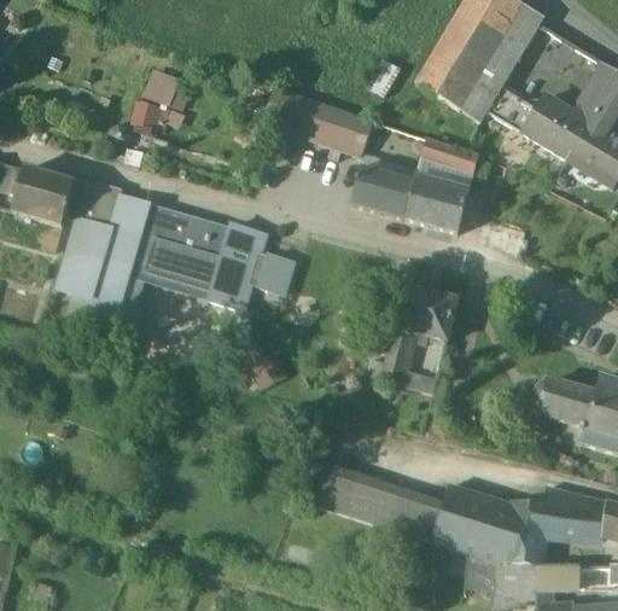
[(465,0),(417,81),(481,120),(487,110),(488,108),(502,83),(543,16),(516,0),(465,0)]
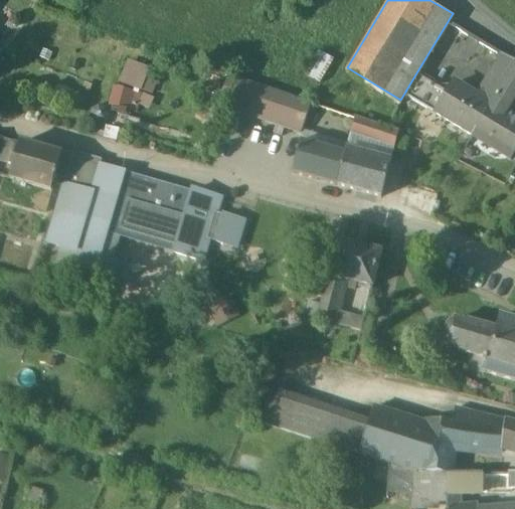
[(320,45),(305,68),(320,78),(335,55),(320,45)]
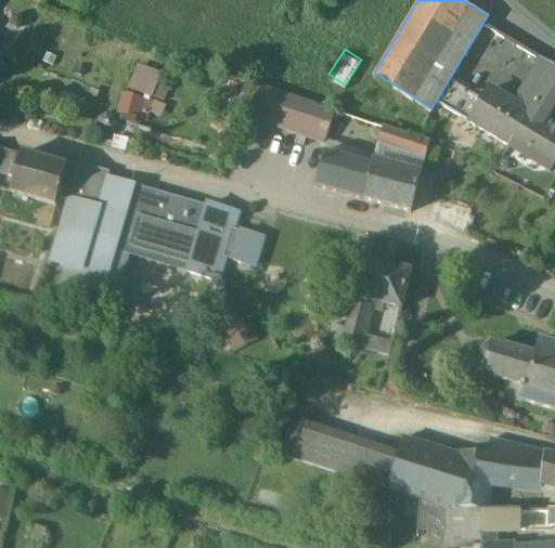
[(554,64),(554,61),(541,53),(538,60),(518,91),(533,100),(554,64)]
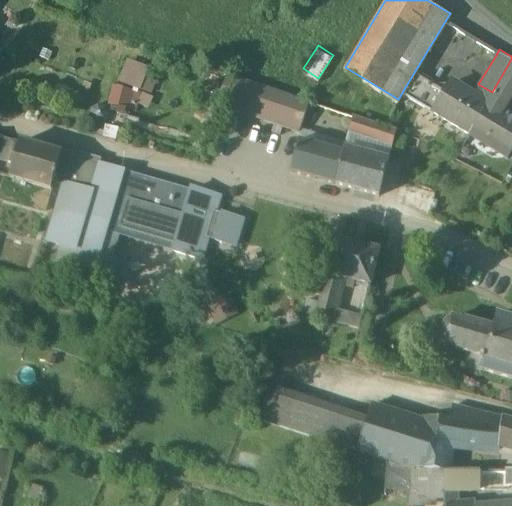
[(140,100),(148,102),(161,67),(124,54),(106,103),(135,113),(140,100)]
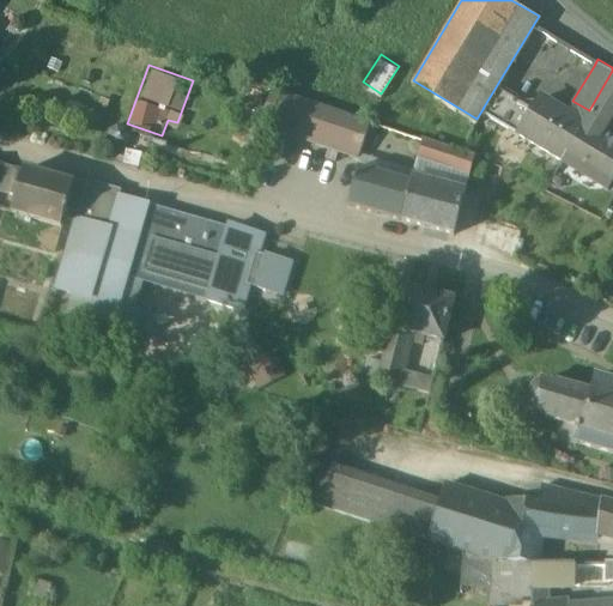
[(584,119),(562,157),(608,185),(612,175),(612,71),(589,110),(584,119)]
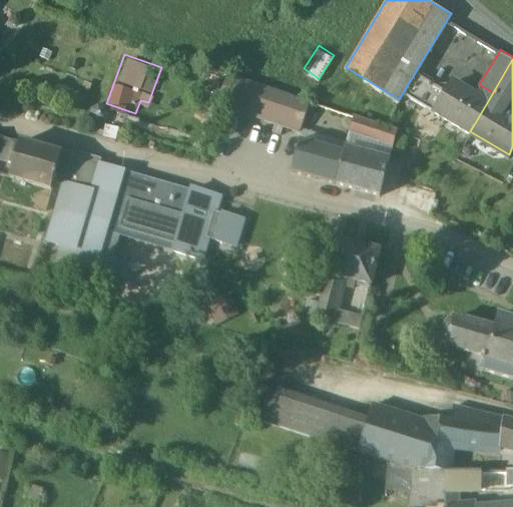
[(438,82),(417,69),(405,89),(404,91),(425,104),(438,82)]
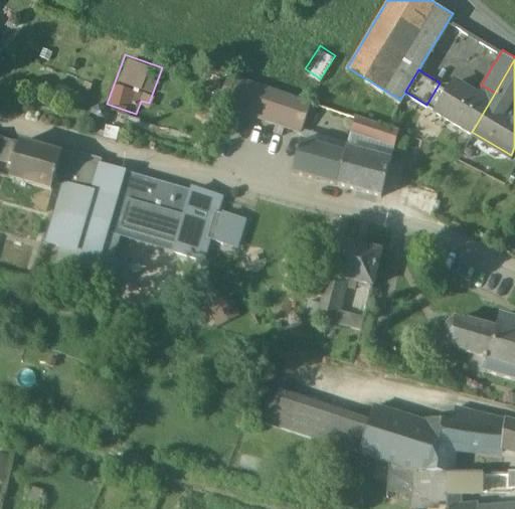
[(311,99),(228,70),(218,102),(300,130),(311,99)]
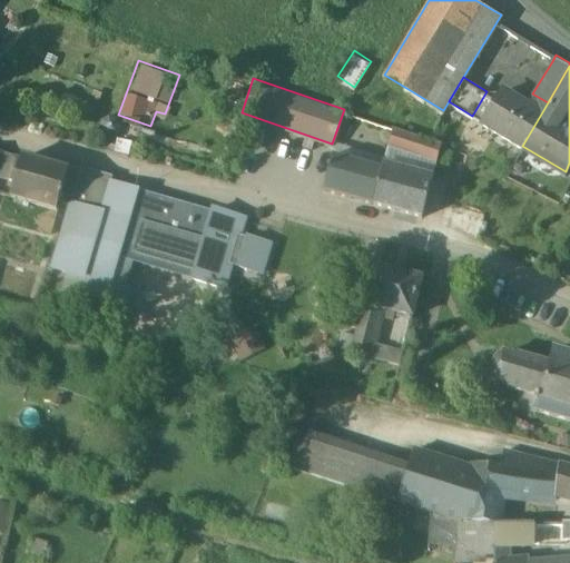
[(543,110),(503,87),(502,89),(482,121),(522,146),(543,110)]
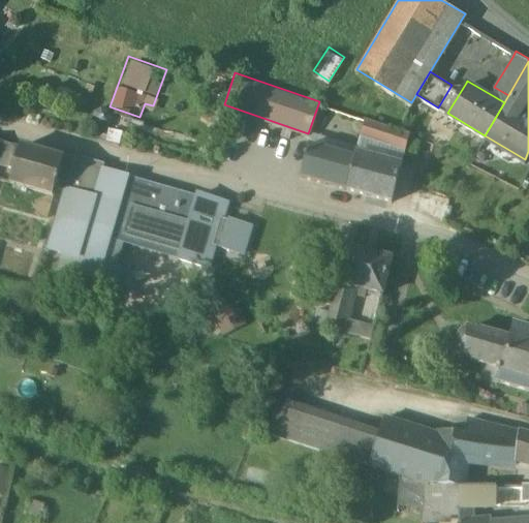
[(452,85),(438,108),(447,113),(466,83),(454,82),(452,85)]
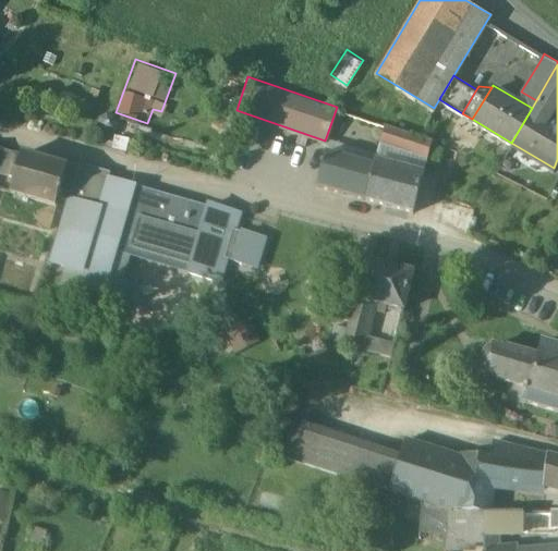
[(432,139),(385,123),(381,133),(379,138),(381,138),(427,155),(431,143),(432,139)]
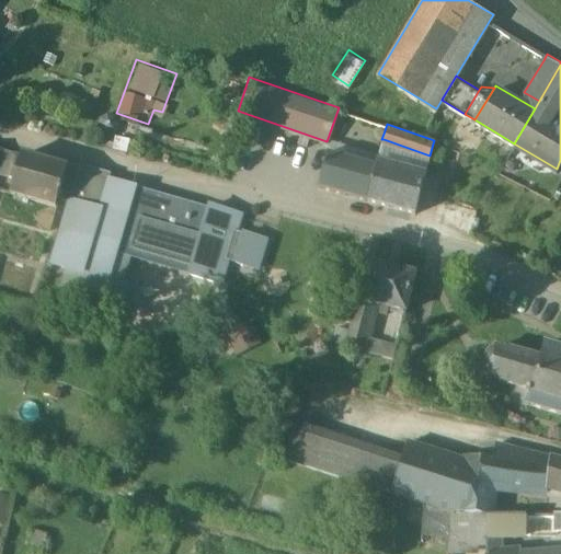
[(384,134),(368,130),(363,154),(365,160),(376,163),(376,160),(378,160),(384,139),(381,139),(384,134)]
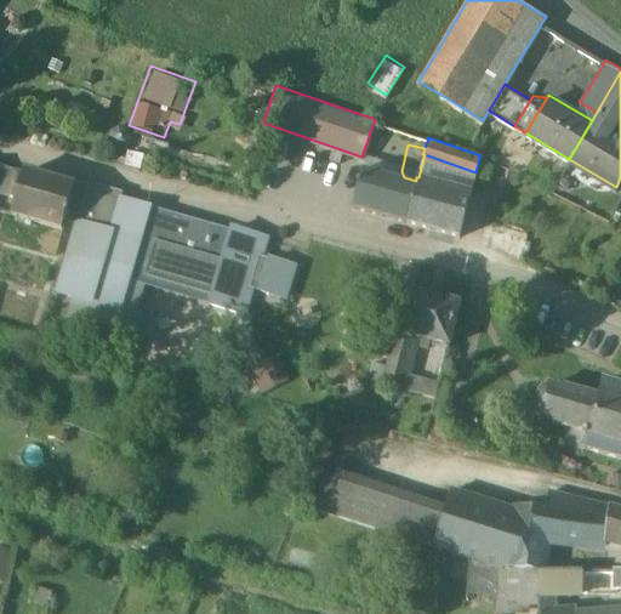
[(490,161),(479,159),(476,172),(472,185),(483,187),(490,161)]
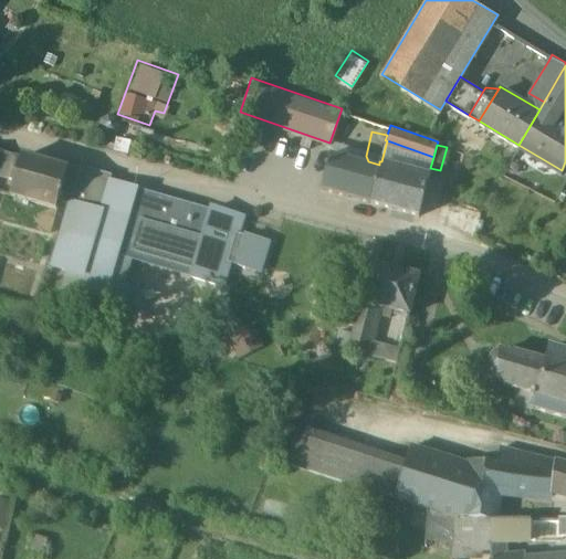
[(67,165),(22,151),(11,191),(56,204),(59,196),(67,165)]
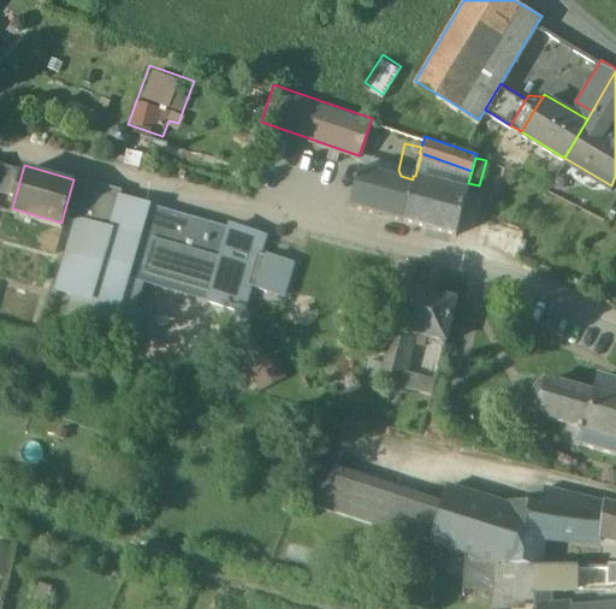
[(401,176),(360,165),(350,202),(456,230),(467,190),(415,176),(413,176),(413,179),(401,176)]
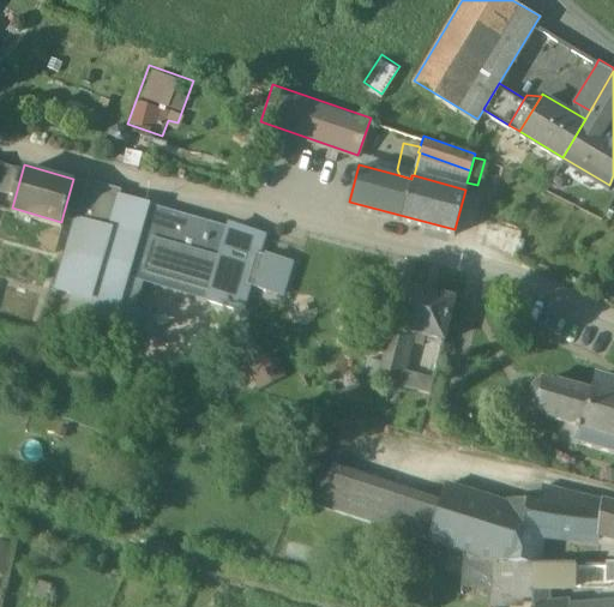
[(119,188),(73,176),(73,179),(64,212),(77,216),(109,224),(119,192),(119,188)]
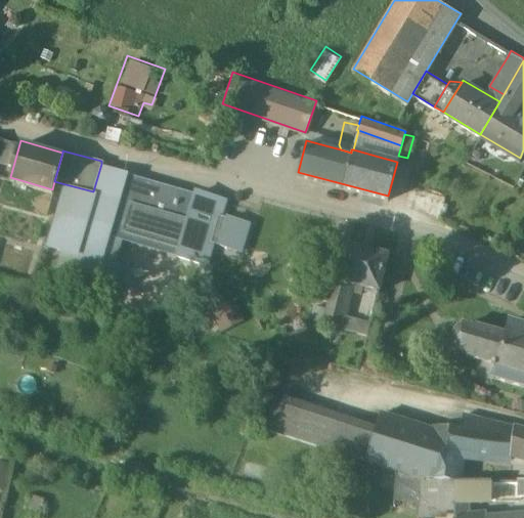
[(228,214),(228,215),(218,212),(223,197),(197,188),(195,190),(124,170),(101,164),(93,191),(66,184),(59,208),(48,244),(61,248),(56,263),(94,273),(92,277),(112,284),(118,262),(107,259),(115,234),(122,236),(124,230),(179,247),(177,253),(204,261),(211,239),(220,242),(238,248),(247,220),(228,214)]
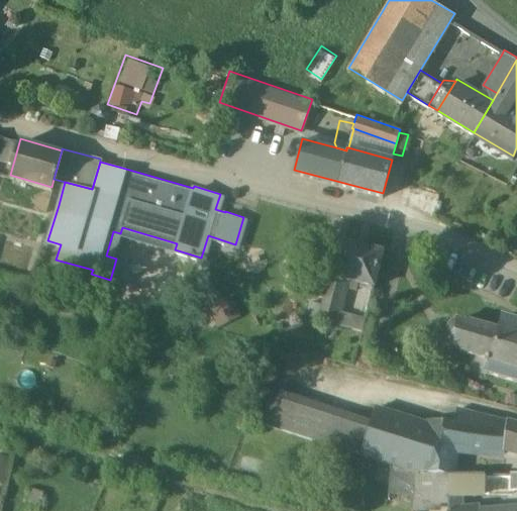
[(383,248),(338,237),(329,273),(345,277),(374,284),(383,248)]
